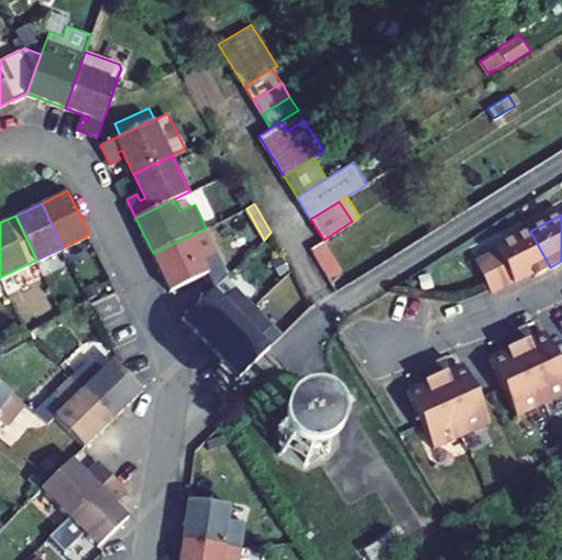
[(218,251),(206,228),(153,253),(171,291),(195,278),(208,272),(202,259),(218,251)]
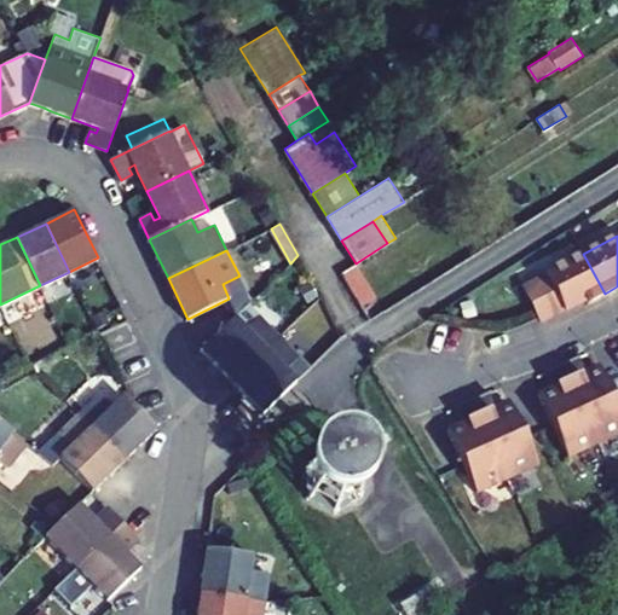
[(605,294),(583,254),(524,284),(542,320),(585,299),(588,302),(605,294)]
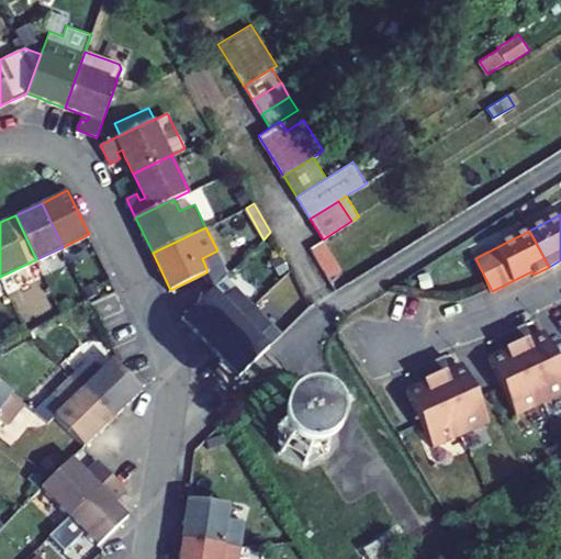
[(341,269),(323,239),(310,247),(328,277),(341,269)]
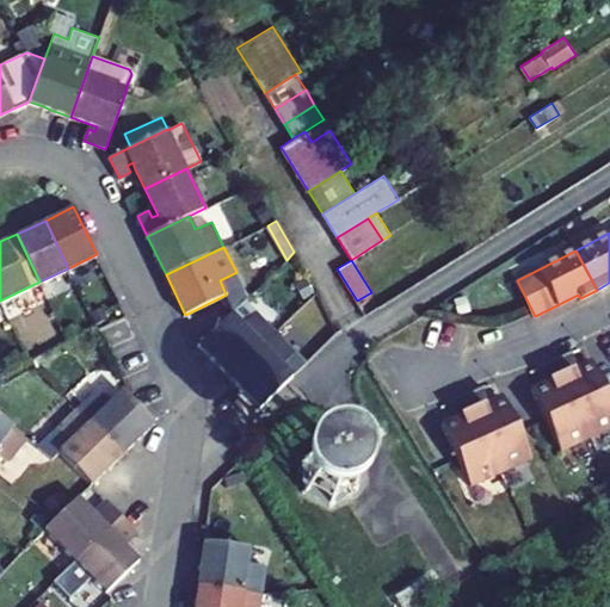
[(253,291),(242,270),(236,272),(220,280),(226,295),(234,310),(245,299),(253,291)]
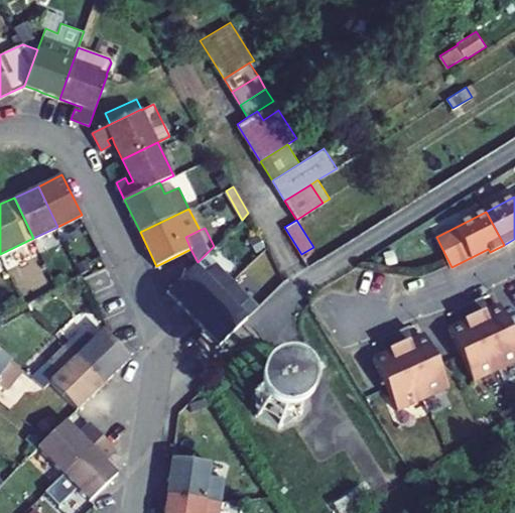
[(198,262),(196,264),(187,272),(168,290),(177,300),(182,305),(194,317),(233,279),(217,262),(207,253),(198,262)]
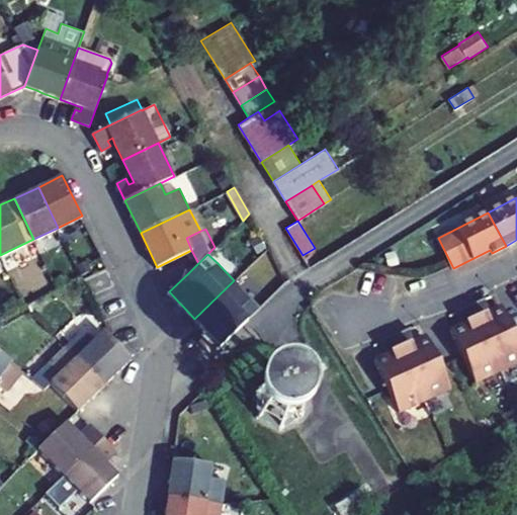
[(251,297),(234,280),(194,319),(206,331),(211,336),(221,345),(248,319),(239,309),(251,297)]
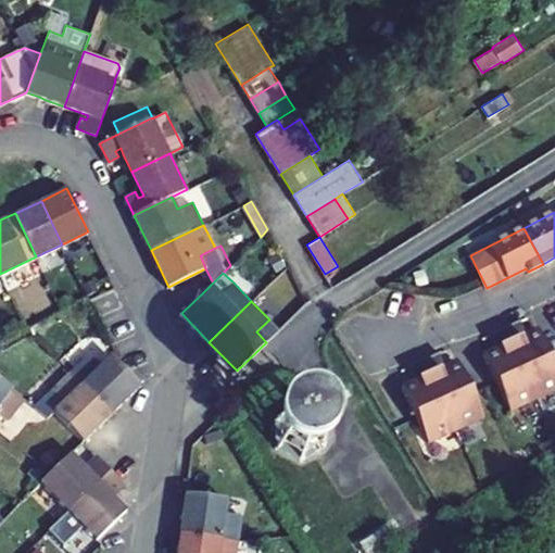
[(269,319),(256,331),(266,342),(279,330),(269,319)]
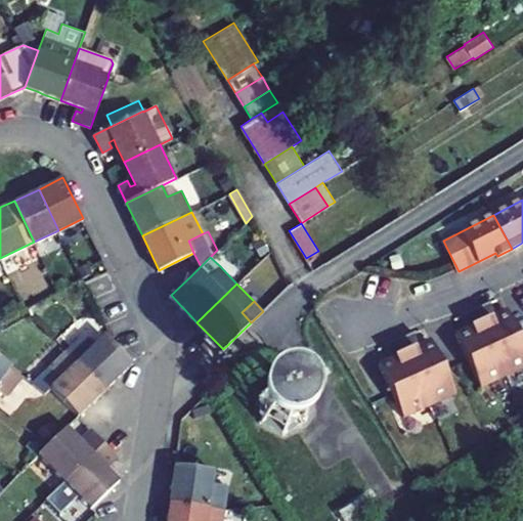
[(522,341),(508,309),(495,314),(489,301),(476,308),(507,374),(522,366),(522,341)]
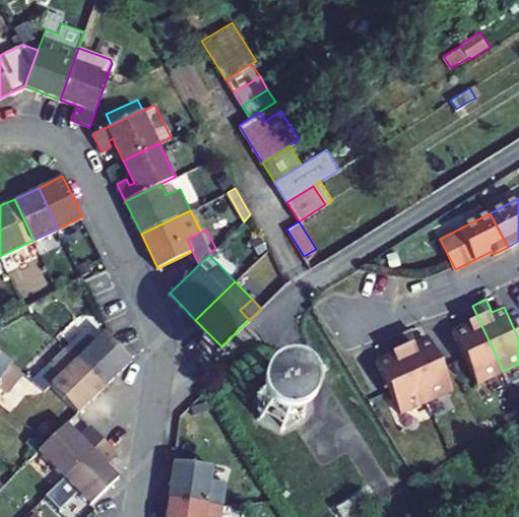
[(503,371),(472,306),(458,312),(464,325),(452,331),(477,383),(503,371)]
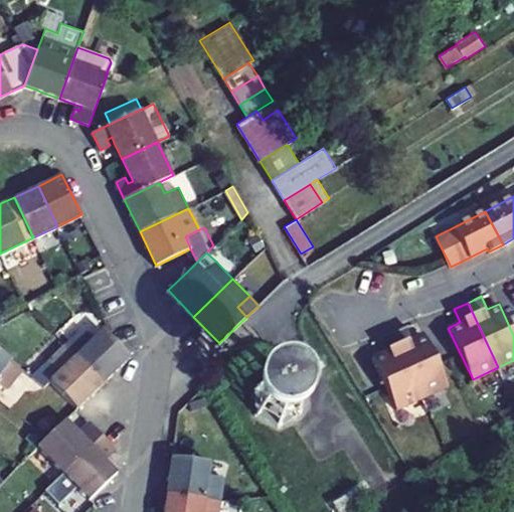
[(448,385),(424,333),(412,338),(406,325),(393,331),(421,397),(448,385)]
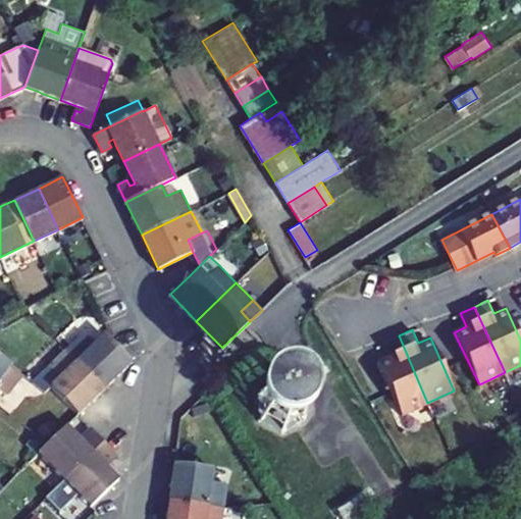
[(133,361),(114,343),(105,332),(96,342),(85,330),(66,347),(105,386),(133,361)]
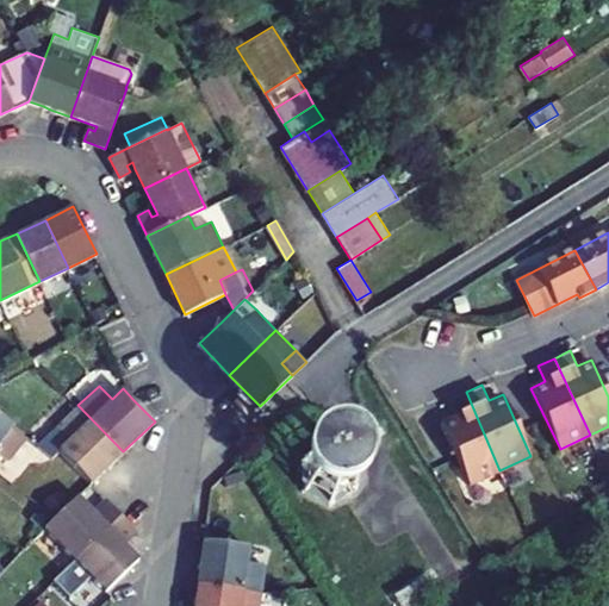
[(499,470),(466,392),(449,399),(457,416),(442,422),(470,483),(499,470)]
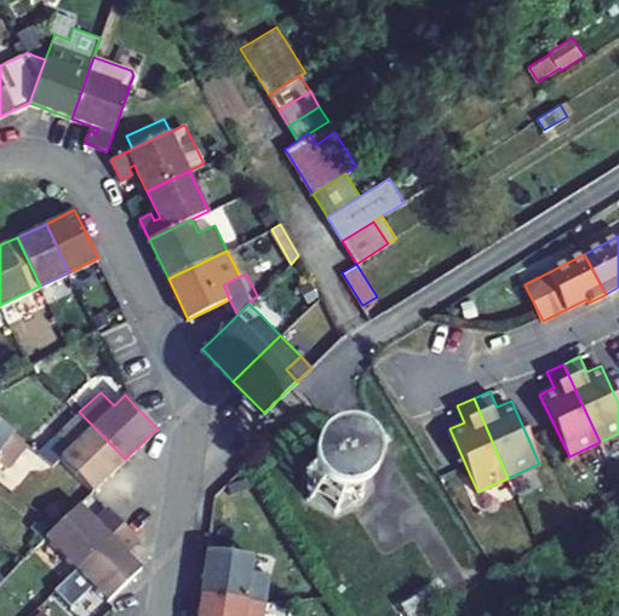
[(125,459),(79,412),(58,432),(72,447),(61,456),(92,490),(125,459)]
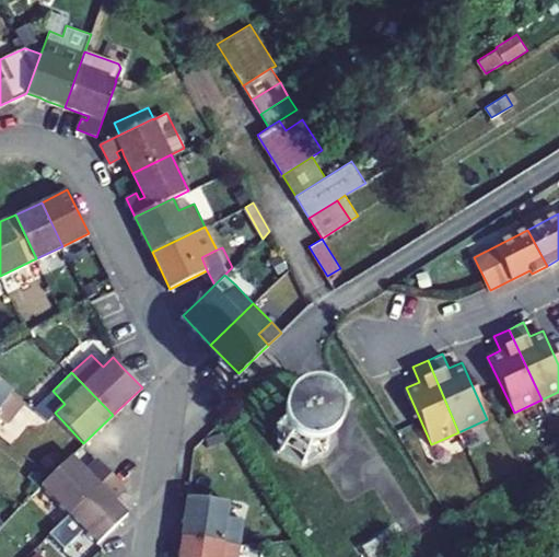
[(25,402),(0,381),(0,414),(9,421),(25,402)]
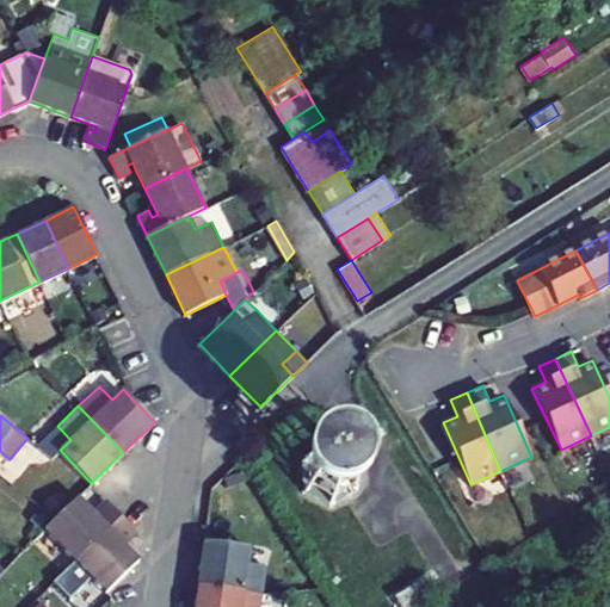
[(362,474),(346,446),(315,447),(300,474),(316,501),(331,500),(346,500),(362,474)]
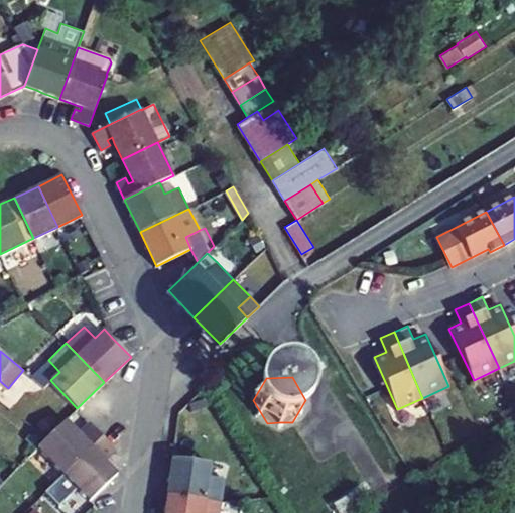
[(103,434),(90,421),(82,428),(87,433),(83,436),(79,432),(66,419),(47,436),(38,446),(63,473),(103,434)]
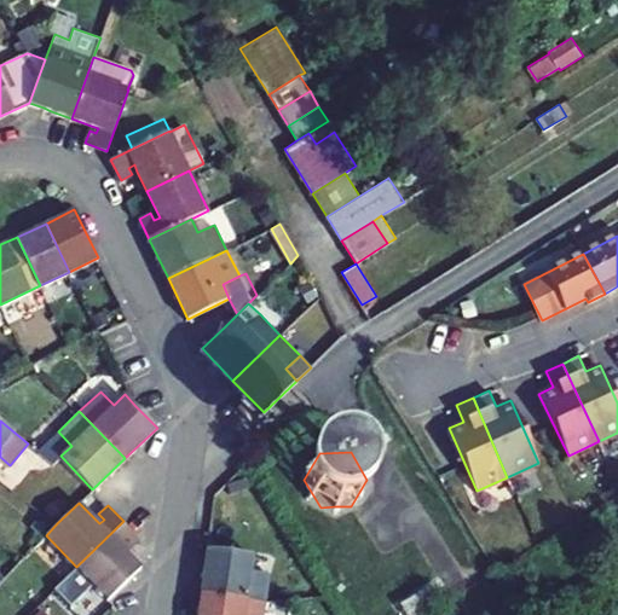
[(104,520),(98,514),(94,518),(99,523),(104,520)]
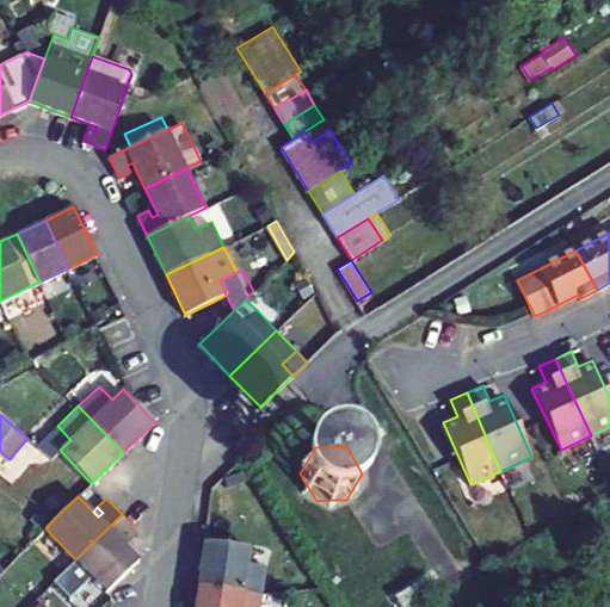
[(124,544),(119,538),(123,534),(129,539),(137,531),(122,514),(75,559),(106,590),(139,559),(124,544)]
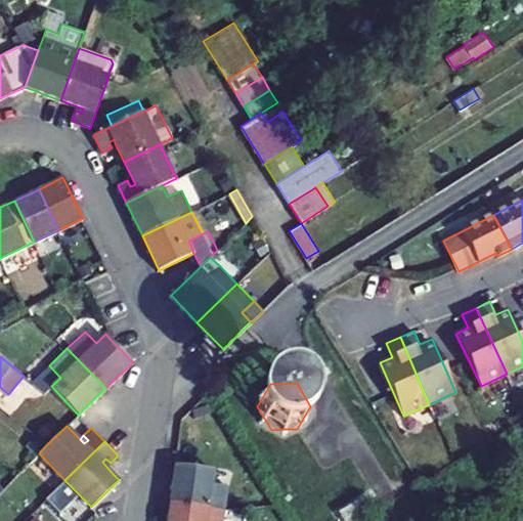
[(111,463),(105,459),(102,462),(106,467),(111,463)]
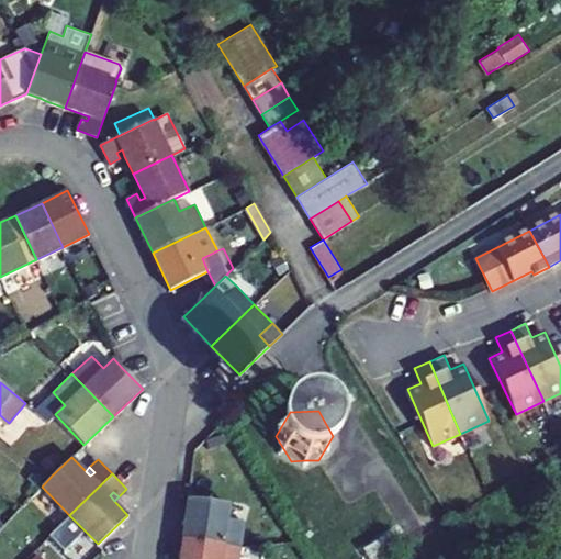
[(228,518),(229,504),(188,499),(182,538),(242,547),(245,521),(228,518)]
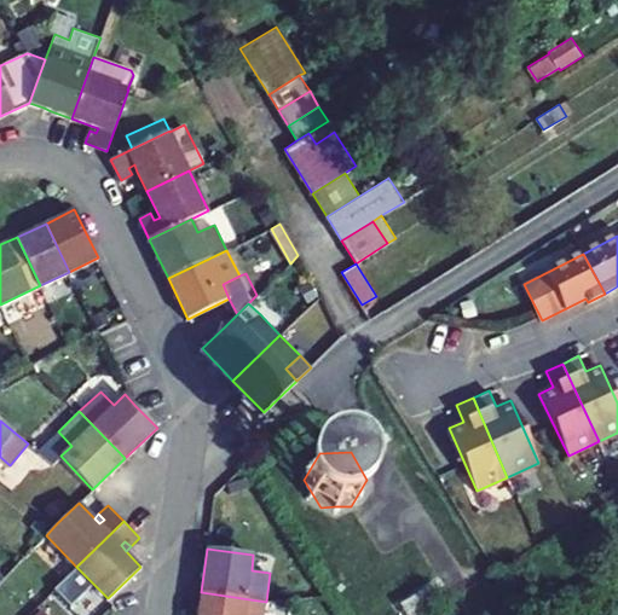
[(402,605),(408,614),(415,614),(442,599),(433,586),(402,605)]
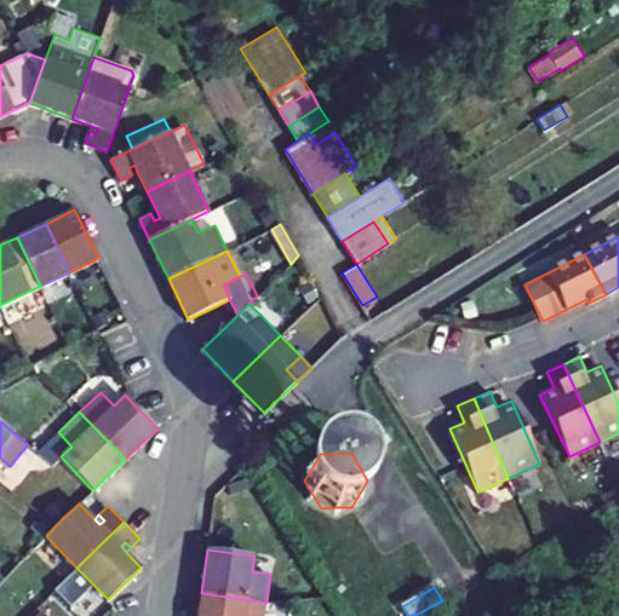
[(264,615),(267,603),(201,593),(198,615),(264,615)]
